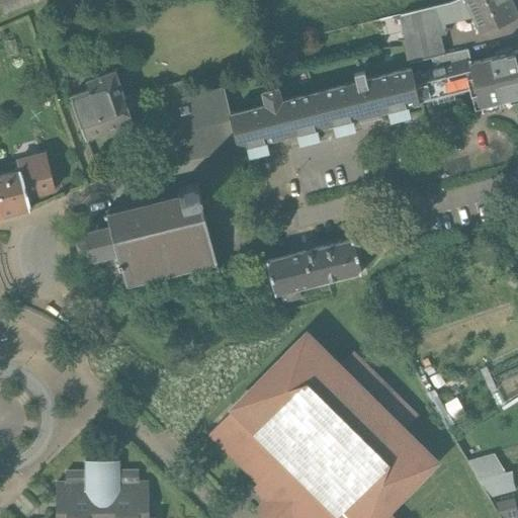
[(0,0),(5,11),(36,0),(0,0)]
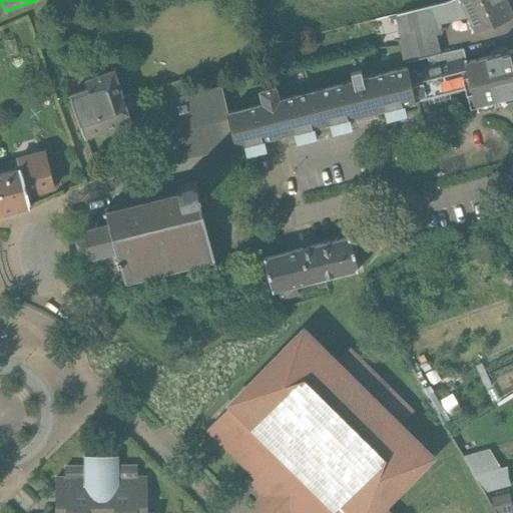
[(460,0),(452,0),(446,3),(450,21),(457,19),(459,6),(463,5),(460,0)]
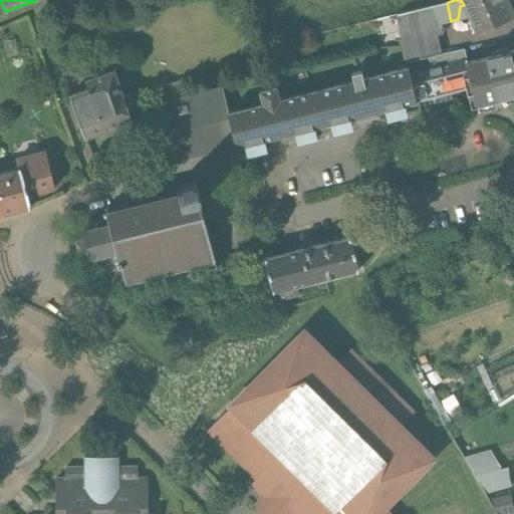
[(513,17),(506,0),(461,0),(464,5),(477,34),(513,18),(513,17)]
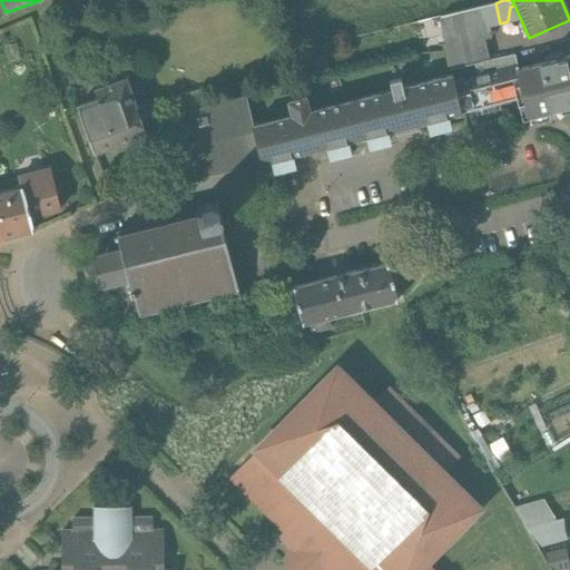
[(495,3),(438,18),(444,42),(441,43),(444,52),(457,50),(458,52),(462,51),(458,33),(481,28),(487,27),(500,23),(495,3)]
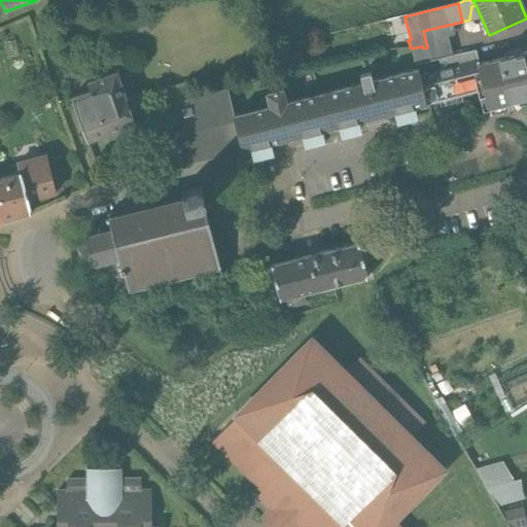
[(445,26),(423,31),(427,47),(448,42),(446,32),(445,26)]
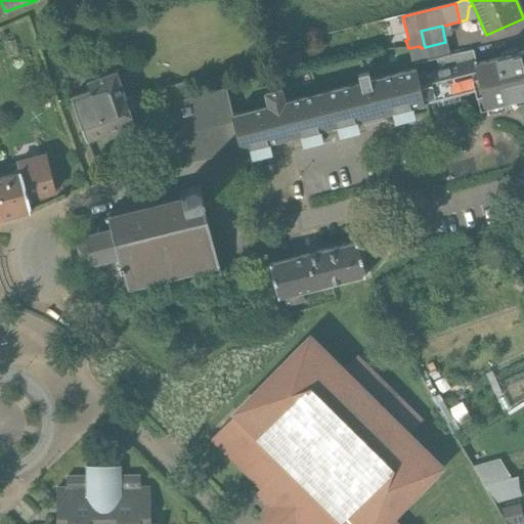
[(425,47),(421,48),(420,46),(408,48),(412,64),(436,58),(448,55),(445,42),(425,47)]
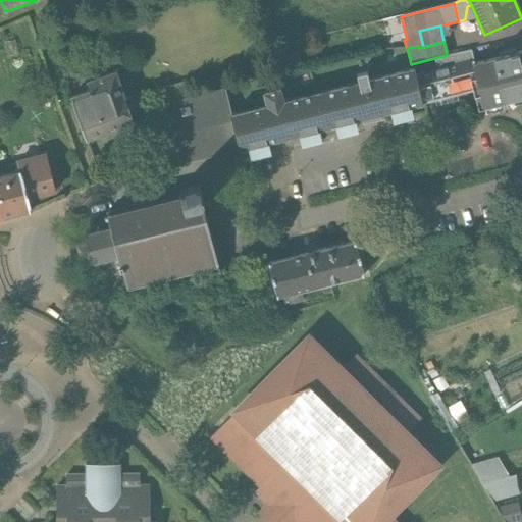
[(521,51),(474,63),(471,50),(447,55),(434,58),(437,70),(415,75),(422,103),(478,89),(483,108),(521,97),(521,51)]
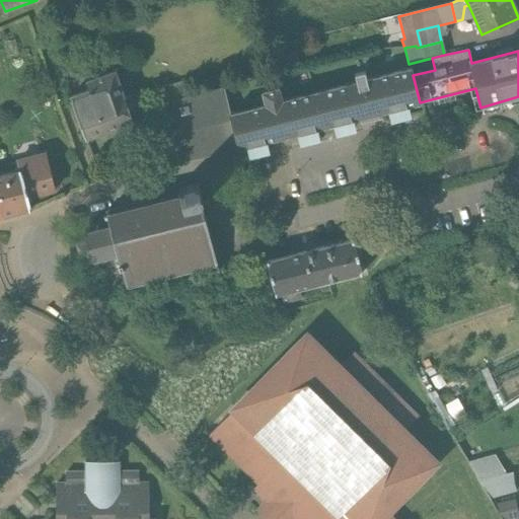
[(412,69),(372,80),(371,79),(367,80),(364,72),(355,74),(357,83),(352,84),(352,85),(317,93),(325,127),(360,118),(361,122),(381,117),(380,114),(420,103),(420,102),(413,75),(412,69)]
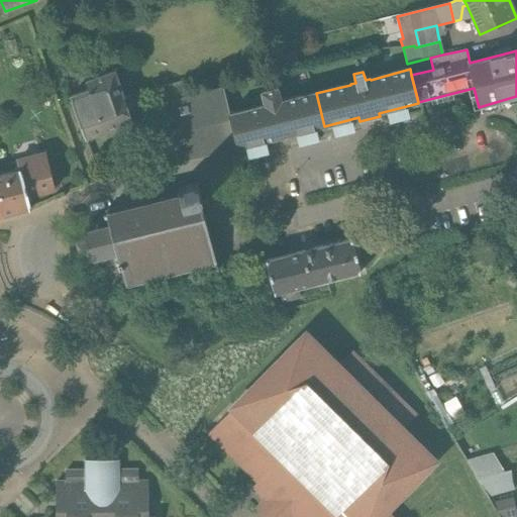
[(115,73),(86,83),(89,91),(71,98),(86,139),(132,123),(115,73)]
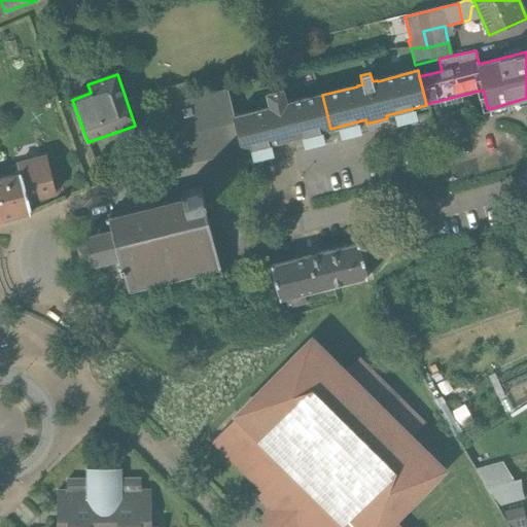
[(189,83),(162,91),(166,105),(192,98),(189,83)]
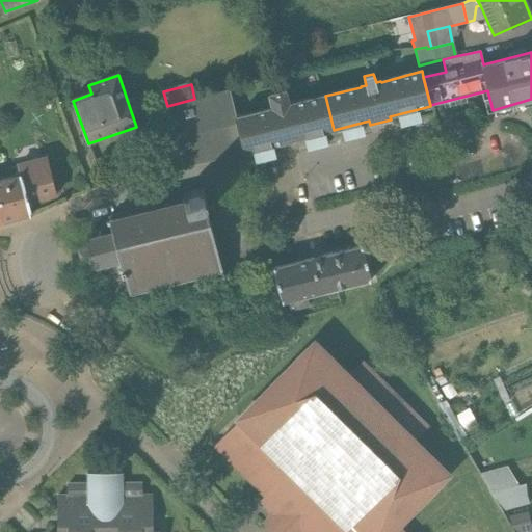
[(243,152),(235,118),(236,118),(236,117),(230,90),(194,99),(167,106),(183,167),(243,152)]
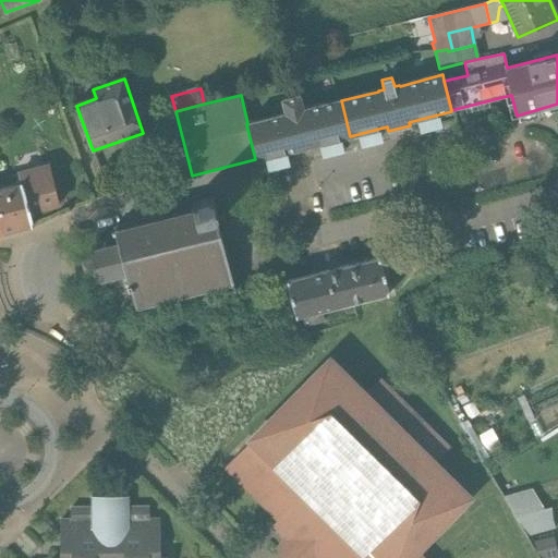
[(334,102),(310,109),(310,108),(306,109),(303,110),(299,96),(282,100),(286,114),(282,116),(282,114),(279,116),(255,122),(247,123),(247,124),(246,124),(255,159),(256,161),(265,159),(265,158),(288,153),(294,152),(295,152),(312,147),(318,145),(342,138),(342,140),(350,137),(350,136),(341,100),(334,102)]
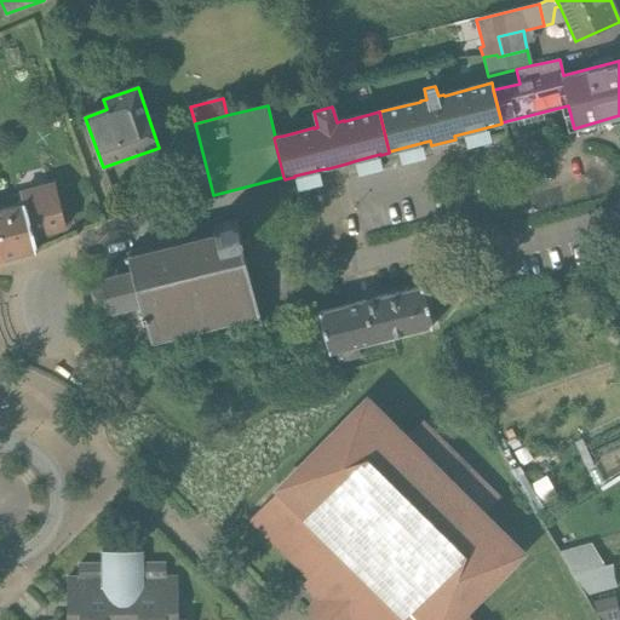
[(24,205),(0,211),(0,242),(4,259),(36,251),(33,236),(67,228),(56,185),(22,194),(24,205)]
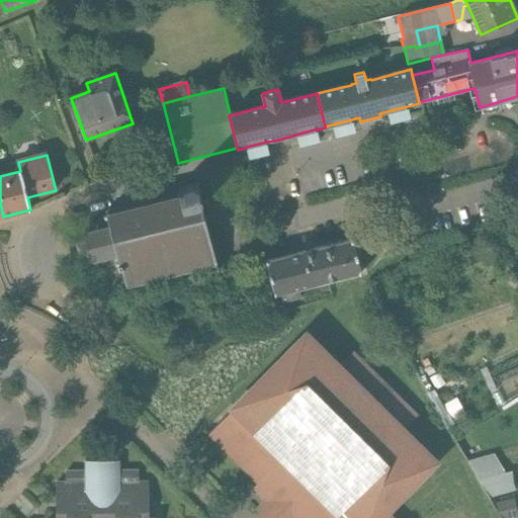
[(196,184),(181,188),(181,186),(179,186),(180,193),(105,211),(106,214),(102,216),(103,219),(107,218),(109,226),(98,229),(97,225),(94,226),(95,230),(85,232),(83,229),(80,230),(82,234),(78,241),(74,240),(74,243),(78,244),(79,252),(76,255),(79,257),(81,254),(90,260),(90,264),(93,264),(96,277),(107,274),(111,288),(127,285),(127,286),(128,286),(128,284),(145,281),(145,282),(146,282),(146,280),(162,277),(162,278),(163,278),(163,276),(179,273),(179,274),(180,274),(180,272),(196,268),(196,270),(197,270),(197,268),(213,264),(213,266),(217,265),(201,205),(203,205),(197,182),(195,182),(196,184)]
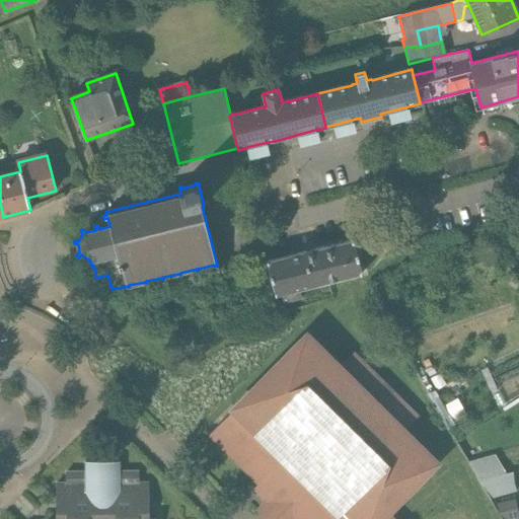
[(354,240),(317,249),(303,252),(312,286),(362,274),(354,240)]
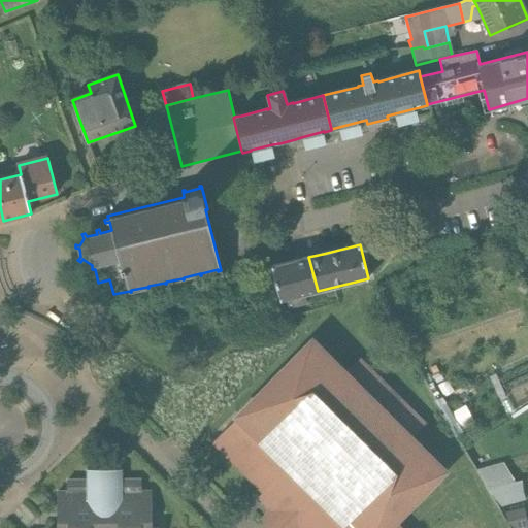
[(308,258),(271,267),(279,301),(286,299),(288,308),(305,304),(303,295),(318,291),(308,257),(308,258)]
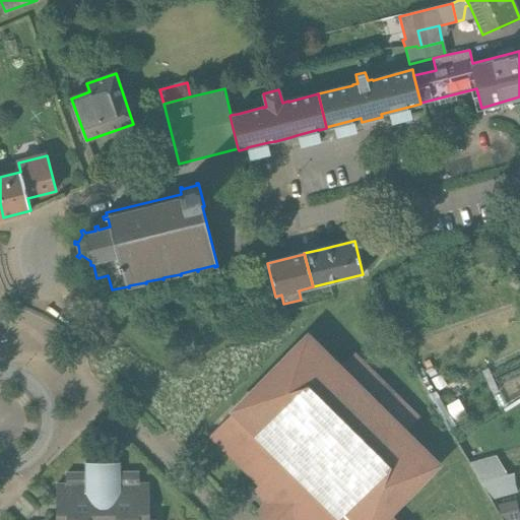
[(237,291),(229,294),(231,301),(239,299),(237,291)]
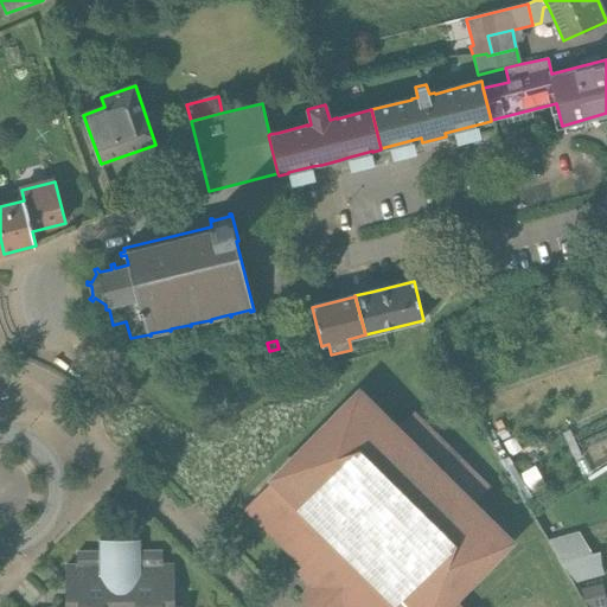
[(178,347),(164,360),(173,370),(187,357),(178,347)]
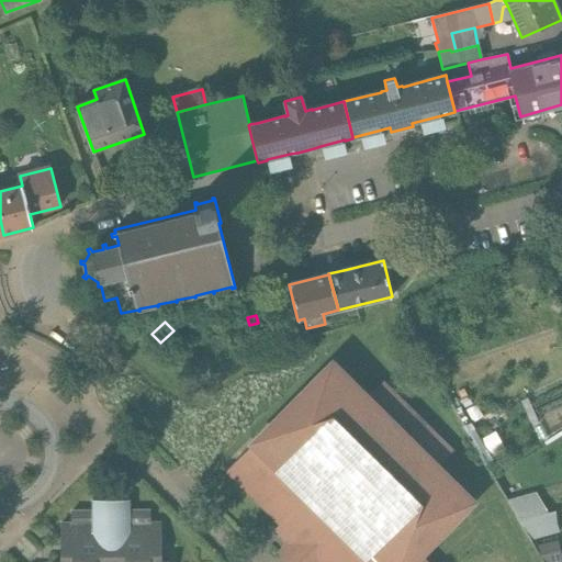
[(375,406),(332,363),(227,470),(281,523),(274,529),(291,546),(287,550),(298,561),(422,561),(417,557),(471,502),(428,459),(442,446),(389,392),(375,406)]
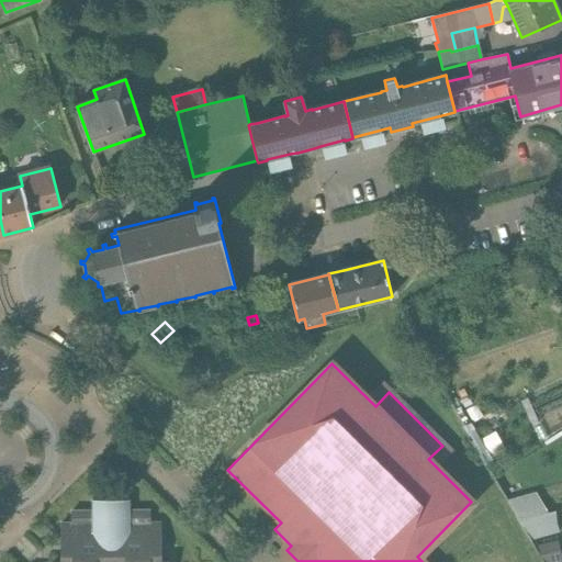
[(130,501),(91,501),(91,512),(71,512),(71,524),(60,524),(60,544),(66,544),(66,554),(60,554),(59,561),(160,561),(161,554),(155,554),(155,543),(160,543),(160,524),(149,524),(149,512),(130,512),(130,501)]
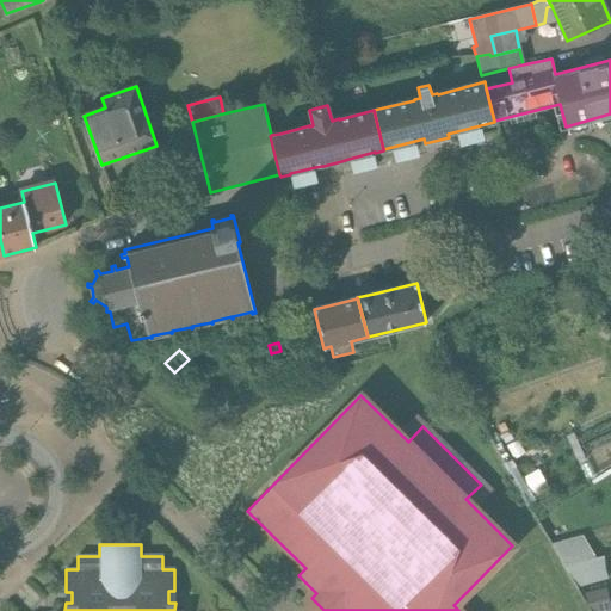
[(610,561),(609,554),(574,565),(580,586),(610,576),(610,561)]
